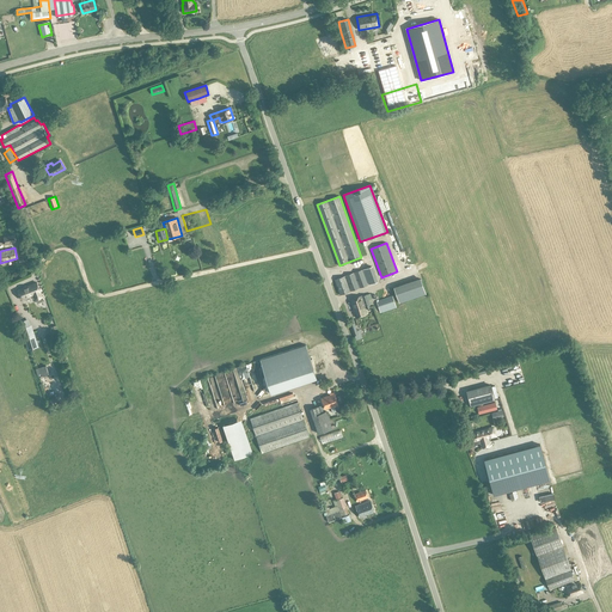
[(373,265),(363,269),(368,285),(378,281),(373,265)]
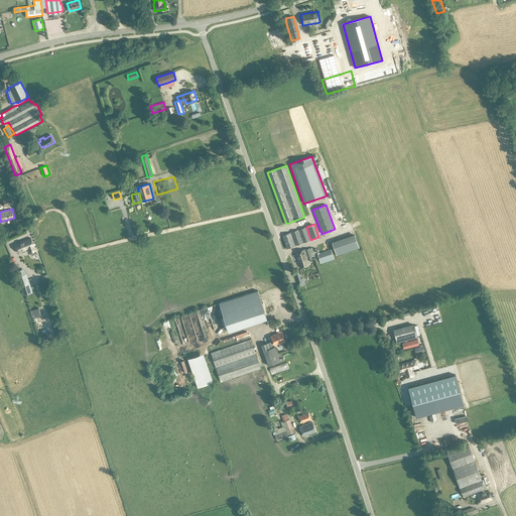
[(305,227),(282,236),(287,249),(310,240),(305,227)]
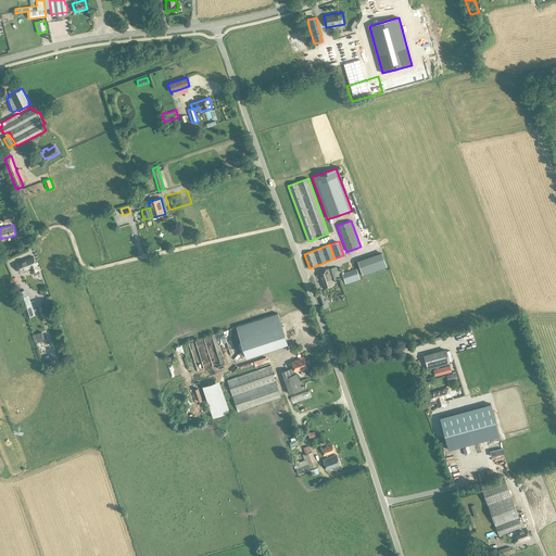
[(34,257),(29,258),(33,267),(30,267),(33,272),(34,276),(39,274),(38,270),(39,270),(34,257)]
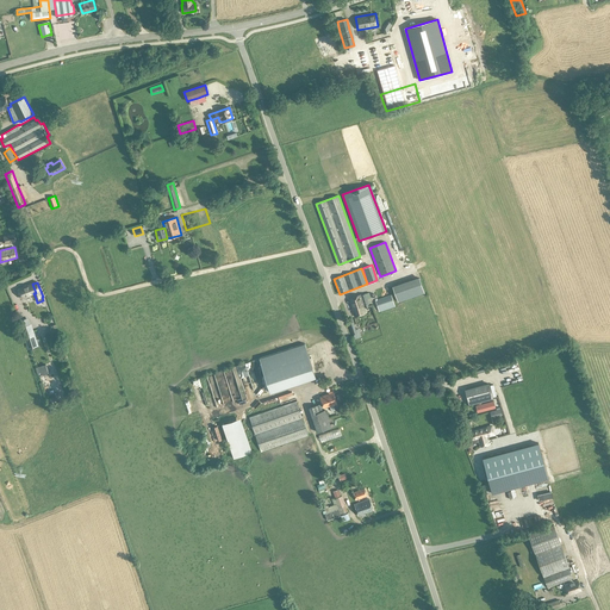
[(36,293),(32,284),(18,290),(20,294),(19,294),(20,298),(22,298),(30,296),(31,297),(32,298),(33,298),(36,298),(33,293),(36,293)]
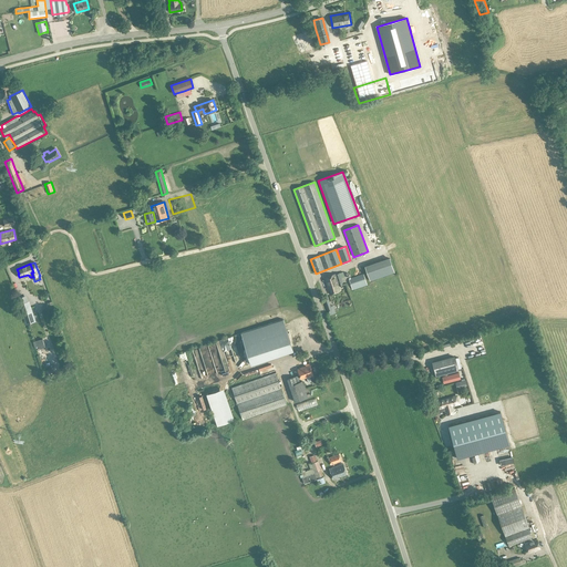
[(343,285),(342,284),(347,282),(344,277),(341,278),(340,272),(334,275),(325,278),(330,295),(341,290),(339,286),(343,285)]
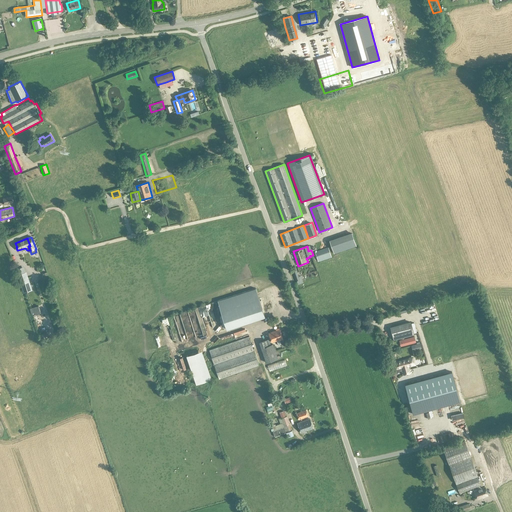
[(328,247),(315,252),(318,261),(332,257),(328,247)]
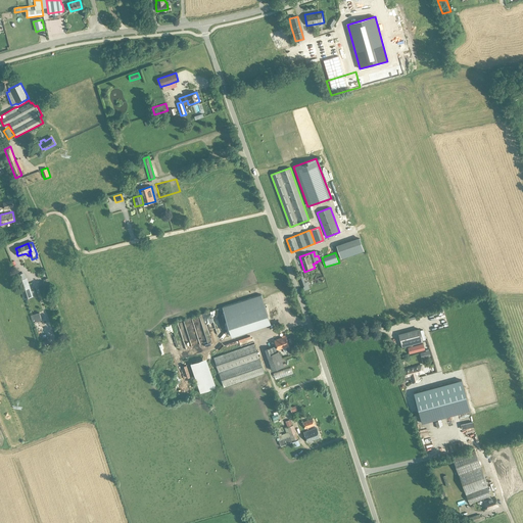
[(31,291),(27,279),(27,278),(26,278),(24,274),(17,276),(18,280),(24,293),(31,291)]
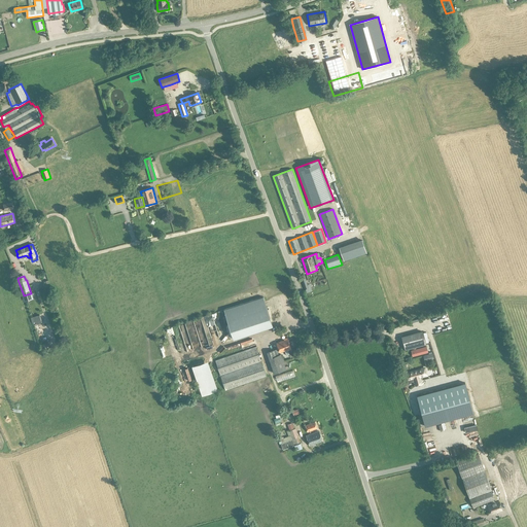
[(273,325),(264,297),(224,310),(234,339),(273,325)]
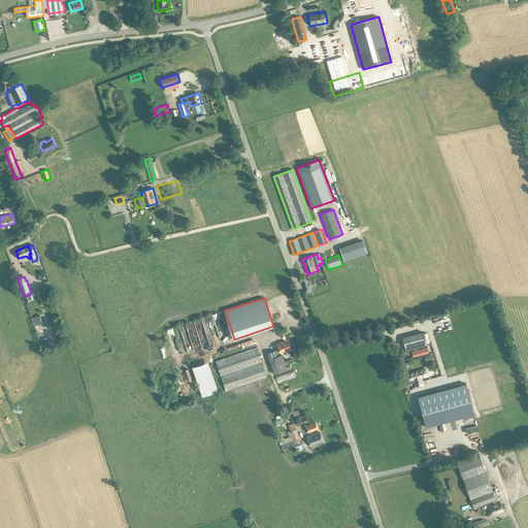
[(39,316),(31,318),(33,326),(41,323),(39,316)]
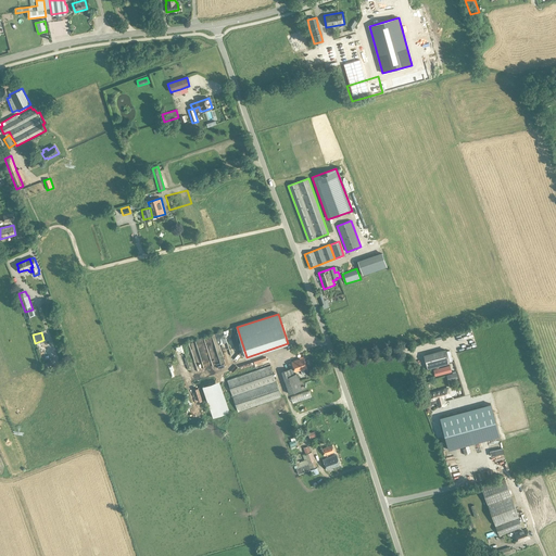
[(213,352),(212,349),(207,349),(210,364),(217,363),(216,357),(215,352),(213,352)]
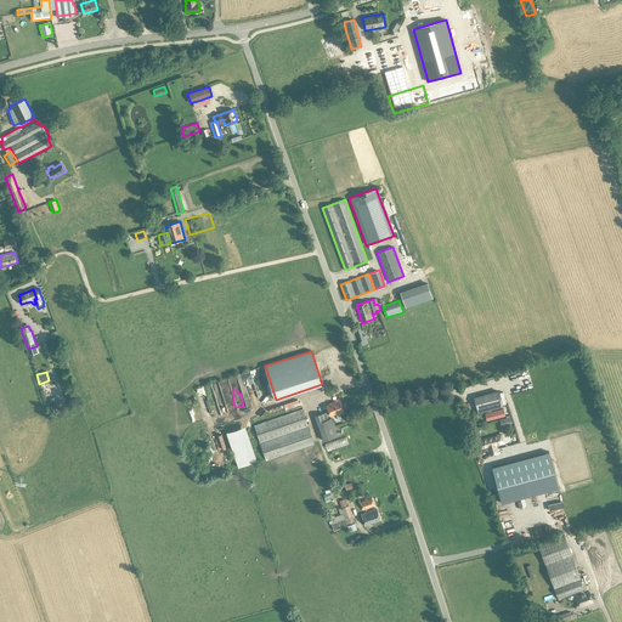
[(493,391),(474,397),(479,416),(499,411),(493,391)]
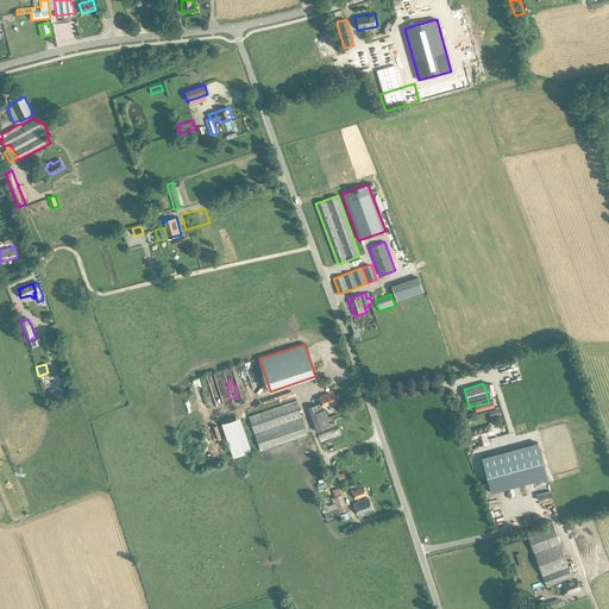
[(321,402),(334,397),(333,390),(328,391),(328,393),(319,396),(321,402)]
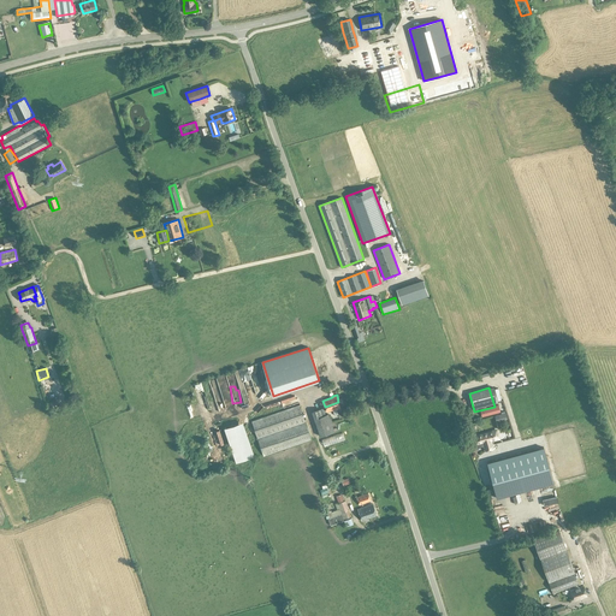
[(185,407),(188,413),(200,408),(197,402),(185,407)]
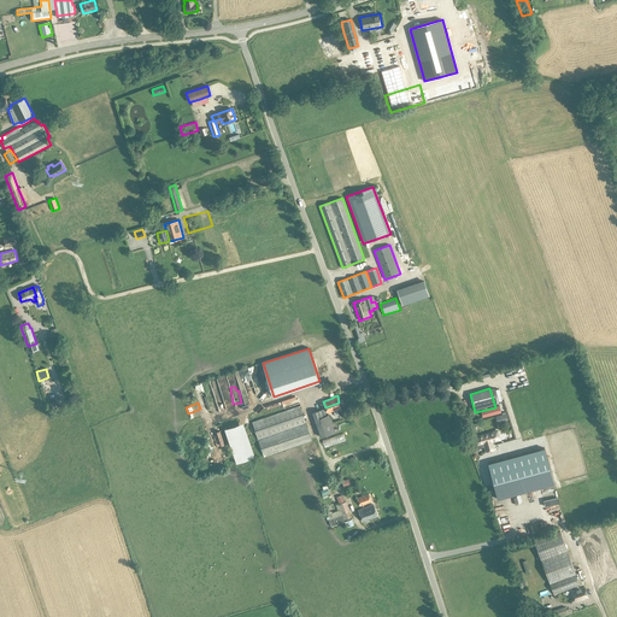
[(339,403),(325,407),(328,412),(334,411),(336,410),(338,411),(338,410),(341,409),(339,403)]
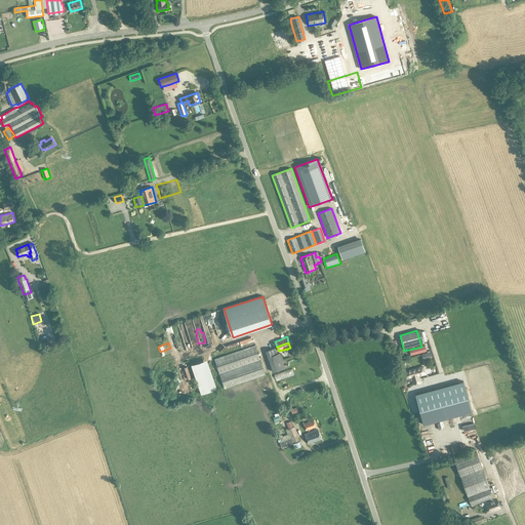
[(255,345),(214,359),(225,389),(266,374),(255,345)]
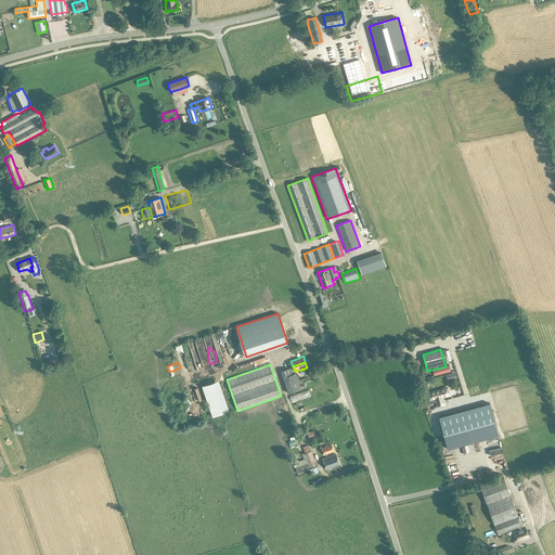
[(449,365),(433,370),(435,375),(451,372),(449,365)]
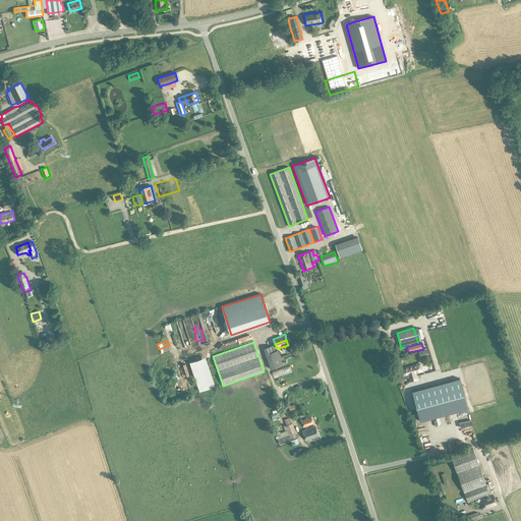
[(264,348),(266,354),(276,351),(273,345),(264,348)]
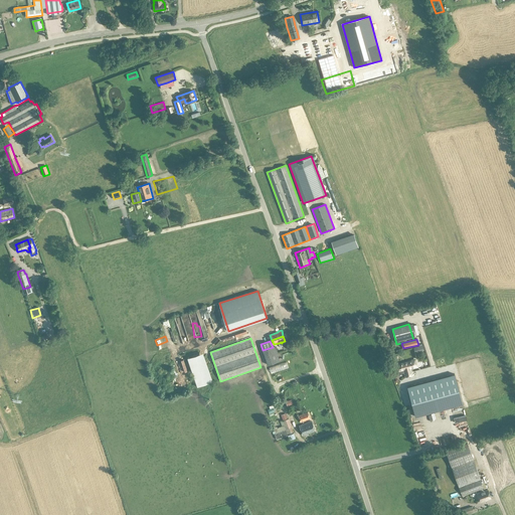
[(203,353),(187,358),(197,386),(213,381),(203,353)]
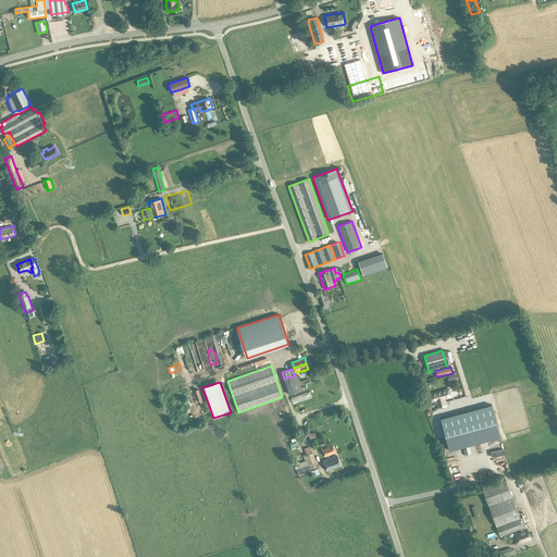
[(444,391),(428,395),(429,401),(434,400),(437,408),(447,406),(445,398),(446,398),(445,395),(447,394),(446,390),(444,391)]
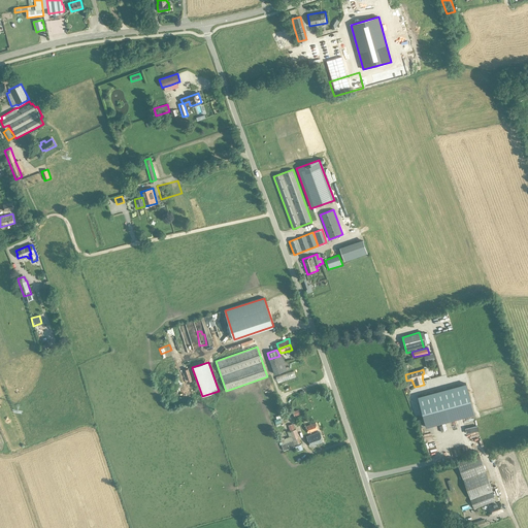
[(294,370),(276,376),(278,384),(296,377),(294,370)]
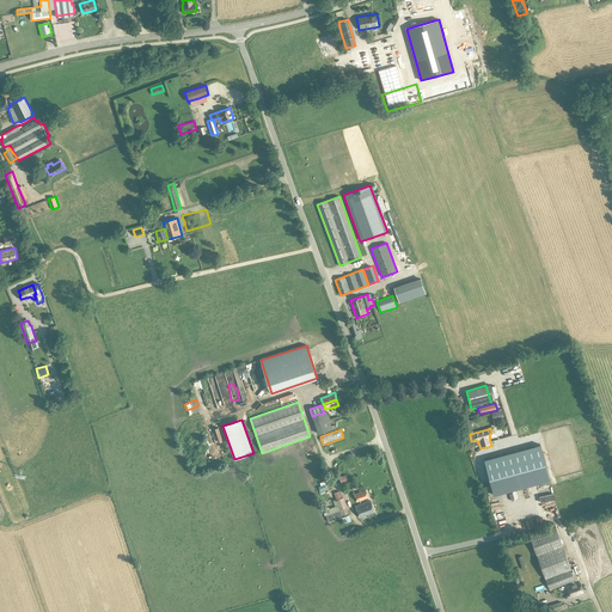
[(540,445),(484,459),(494,495),(550,479),(540,445)]
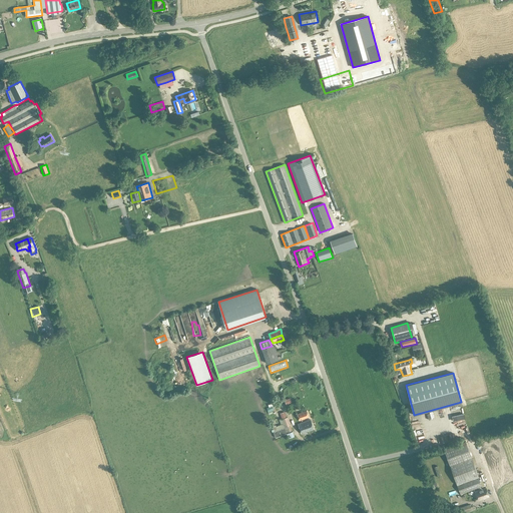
[(307,410),(297,414),(300,420),(309,416),(307,410)]
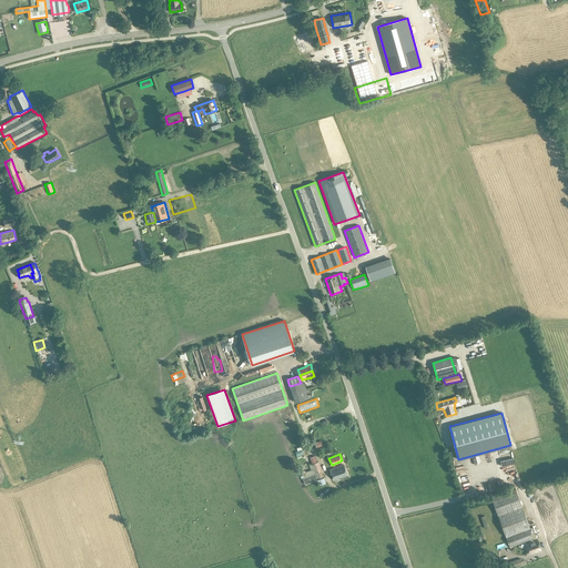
[(313,464),(314,469),(315,473),(317,478),(324,476),(318,462),(313,464)]
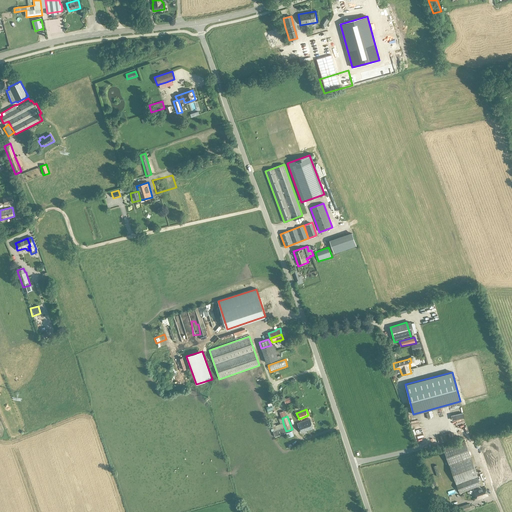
[(310,419),(298,423),(301,433),(313,429),(310,419)]
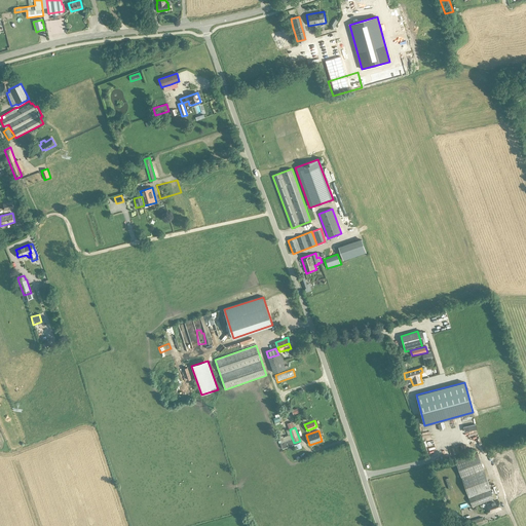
[(283,449),(294,445),(294,444),(292,439),(280,443),(283,449)]
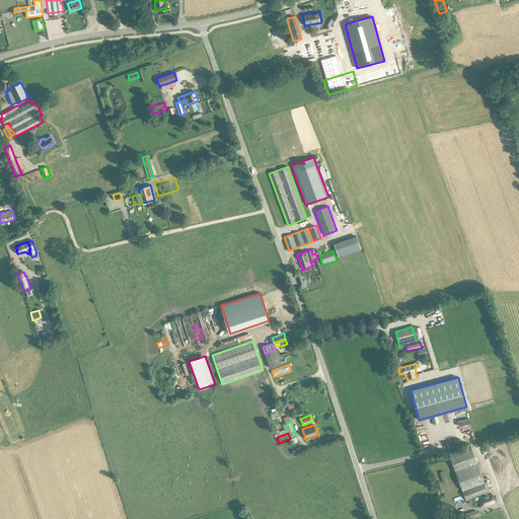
[(488,492),(485,483),(471,446),(449,454),(462,491),(465,500),(488,492)]
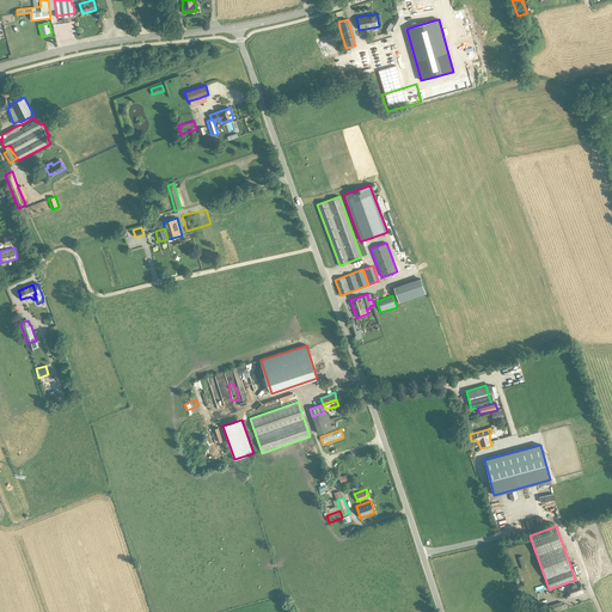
[(516,582),(520,581),(521,580),(518,568),(512,569),(515,582),(516,582)]
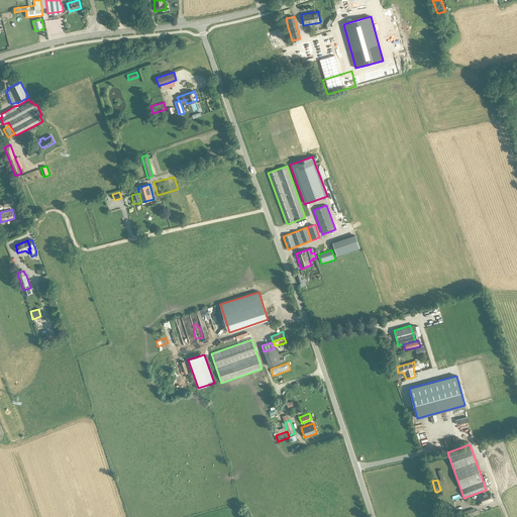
[(490,492),(479,496),(482,504),(493,500),(490,492)]
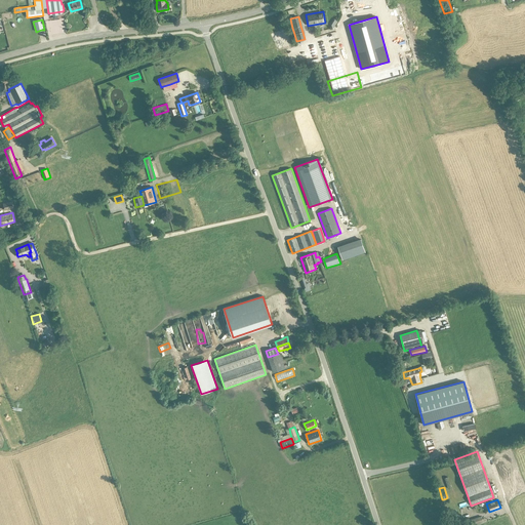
[(481,516),(466,521),(467,524),(476,524),(484,523),(481,516)]
